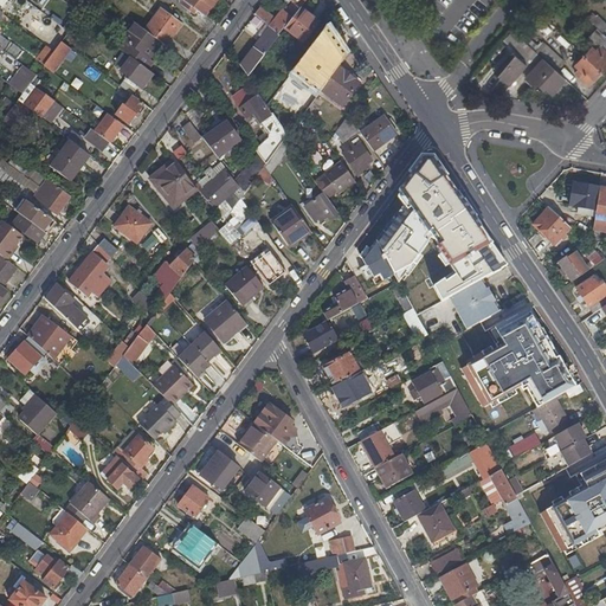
[(182,0),(184,1),(192,6),(197,10),(205,17),(217,0),(182,0)]
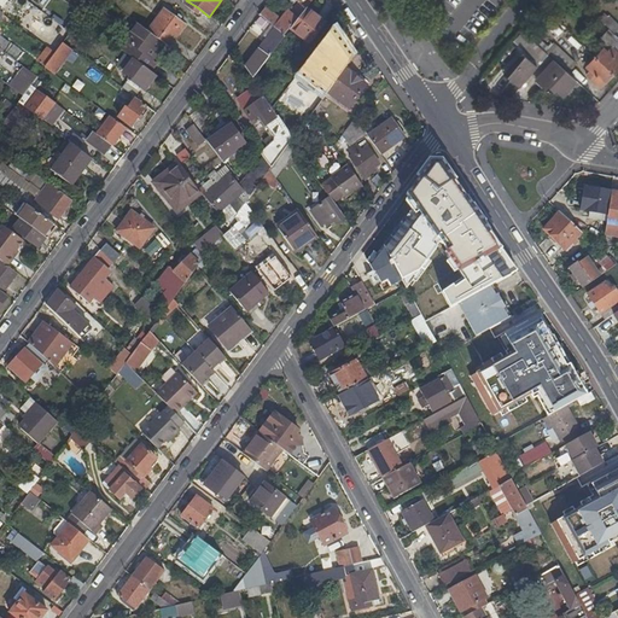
[(196,6),(187,1),(185,5),(192,11),(196,6)]
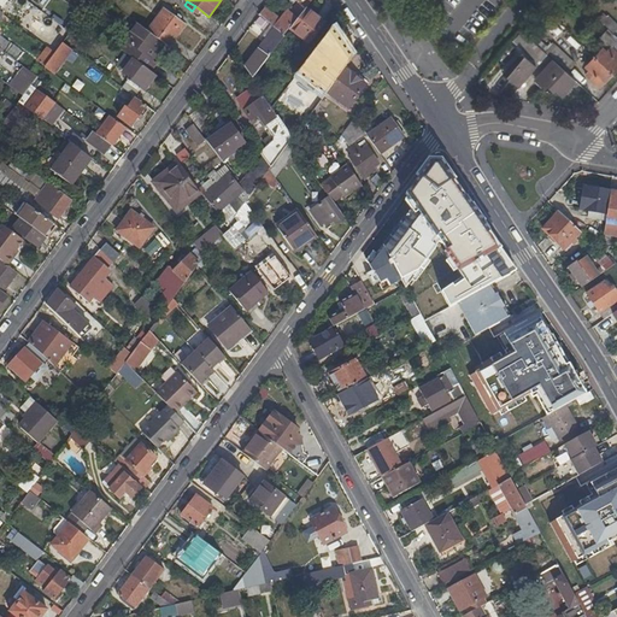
[(266,6),(259,15),(276,28),(285,35),(305,9),(299,4),(292,12),(288,10),(281,18),(266,6)]
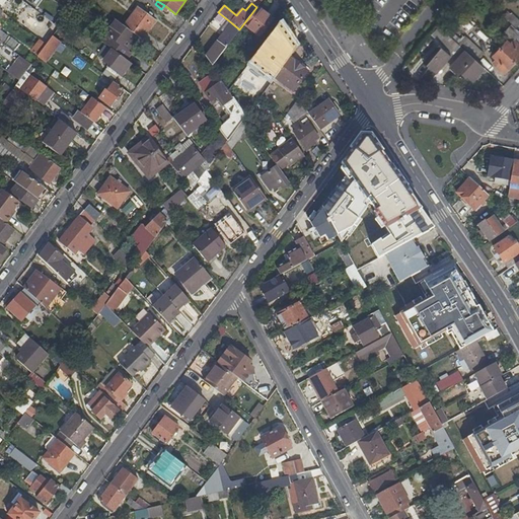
[(244,24),(257,7),(256,7),(239,29),(240,30),(244,24)]
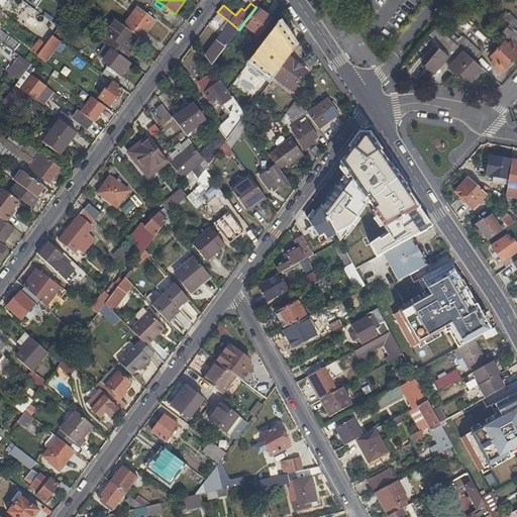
[(273,20),(256,7),(243,24),(260,36),(273,20)]
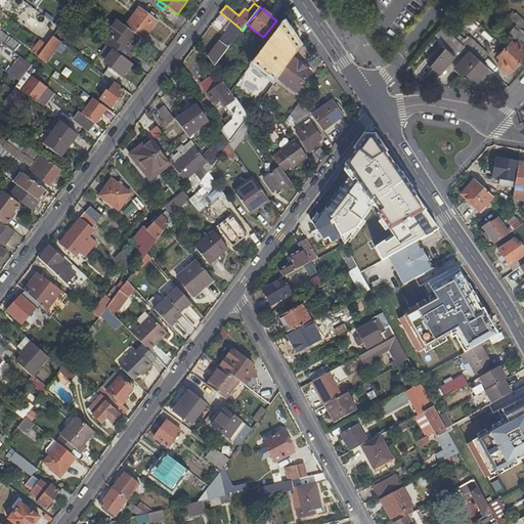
[(136,10),(123,30),(138,41),(140,43),(155,24),(136,10)]
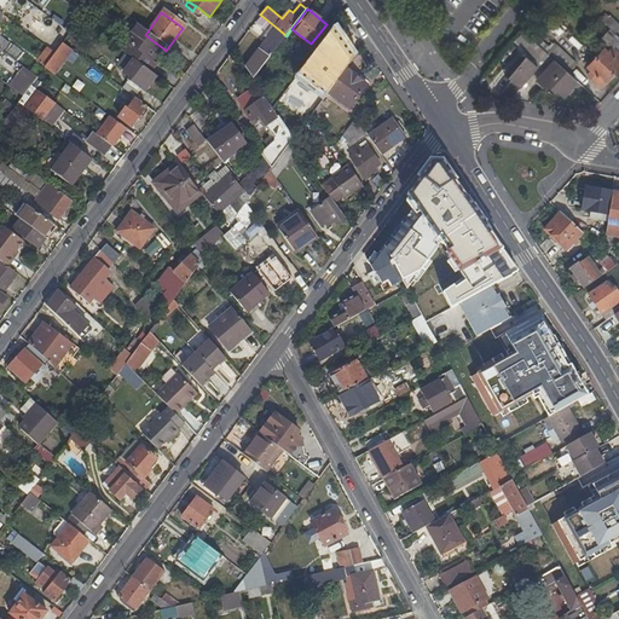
[(607,16),(601,23),(608,29),(613,34),(618,27),(607,16)]
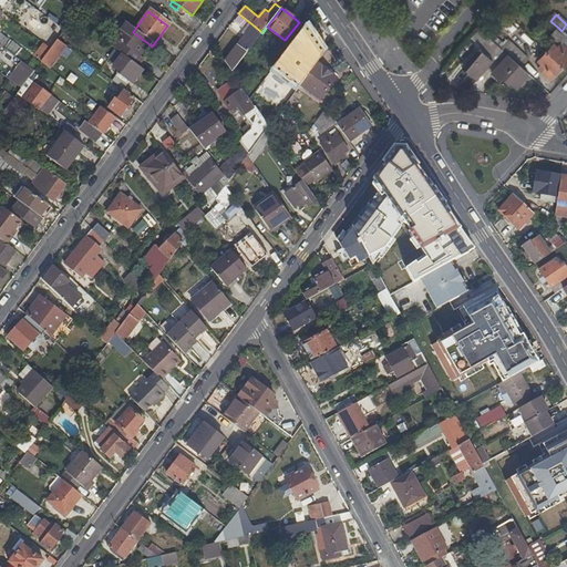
[(133,32),(122,24),(117,31),(116,30),(111,38),(113,40),(107,48),(119,55),(136,69),(147,53),(144,52),(150,44),(133,32)]
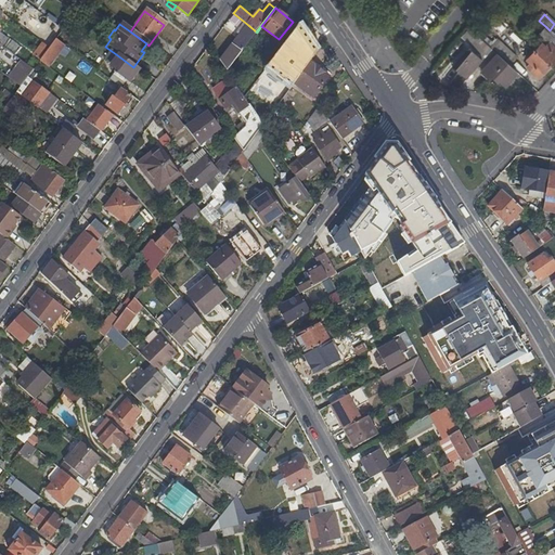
[(256,31),(248,25),(232,47),(235,49),(223,63),(227,69),(257,33),(256,31)]
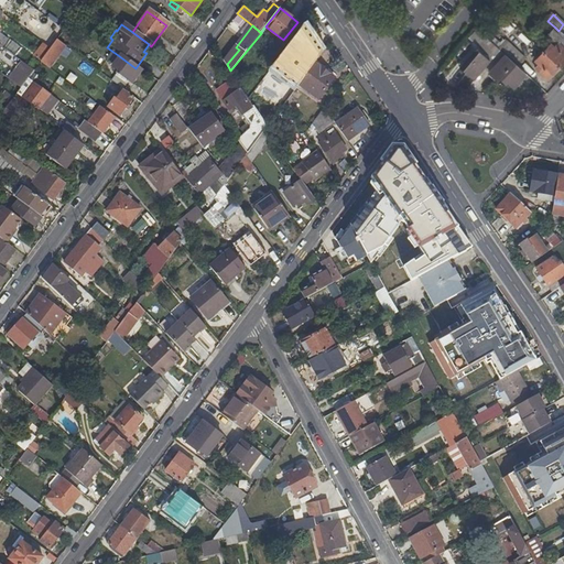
[(563,35),(559,31),(554,26),(542,41),(548,45),(541,53),(557,68),(563,61),(563,52),(561,49),(563,44),(563,35)]
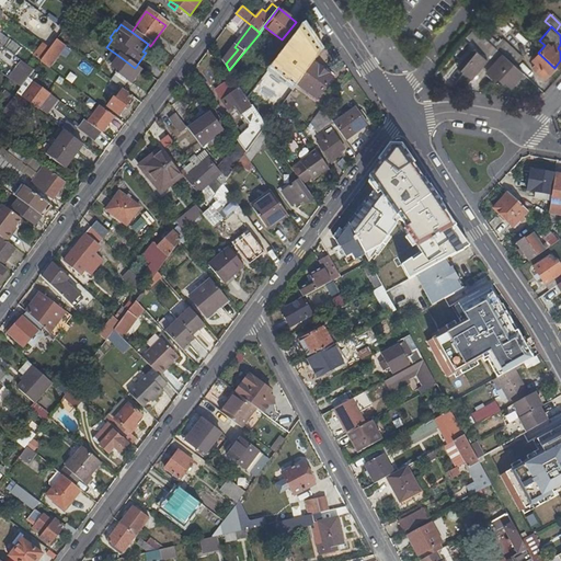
[(480,67),(494,48),(472,29),(464,37),(473,45),(456,67),(470,79),(480,67)]
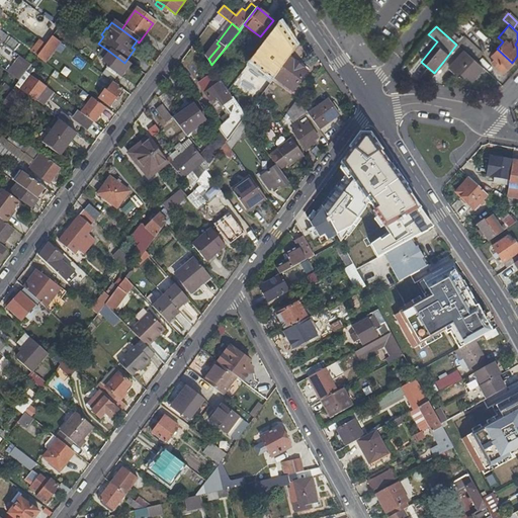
[(55,30),(50,38),(57,44),(63,35),(55,30)]
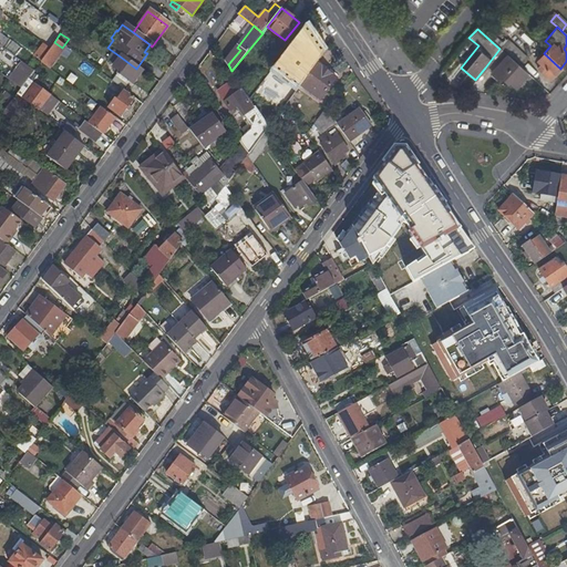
[(47,51),(37,64),(47,71),(63,49),(62,48),(54,42),(47,51)]
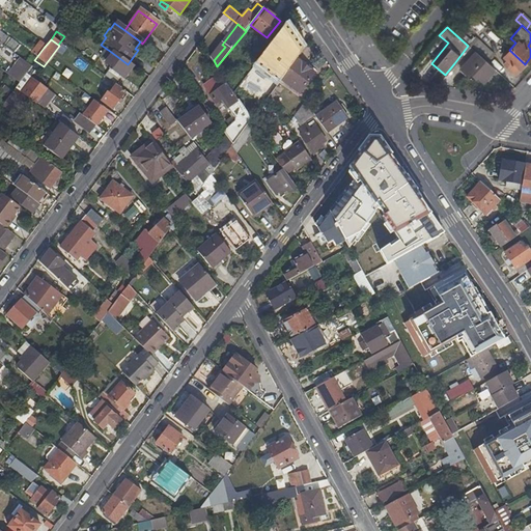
[(478,40),(471,47),(484,58),(485,59),(491,52),(478,40)]
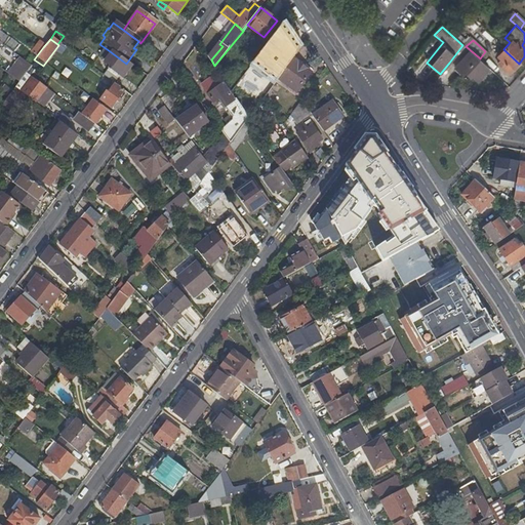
[(28,54),(34,59),(43,47),(37,43),(28,54)]
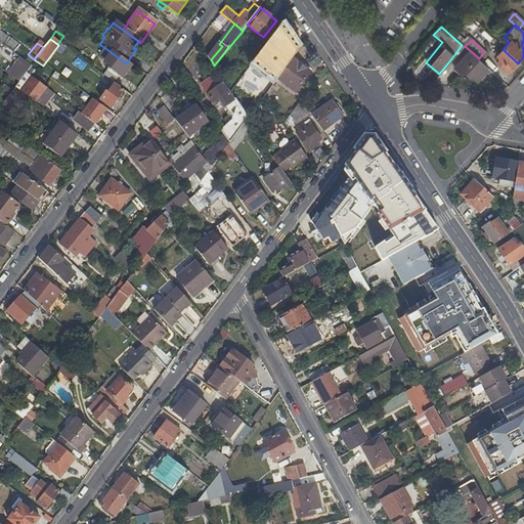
[(462,45),(448,62),(461,75),(463,73),(467,76),(469,74),(476,81),(487,69),(481,62),(462,45)]
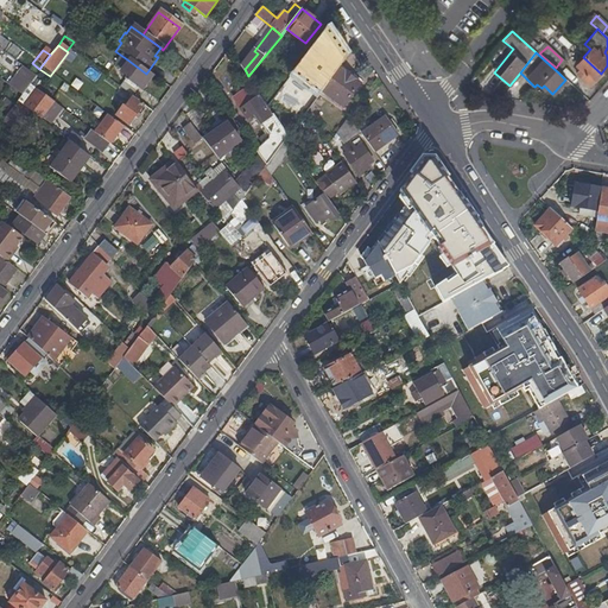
[(8,55),(4,62),(13,68),(18,61),(8,55)]
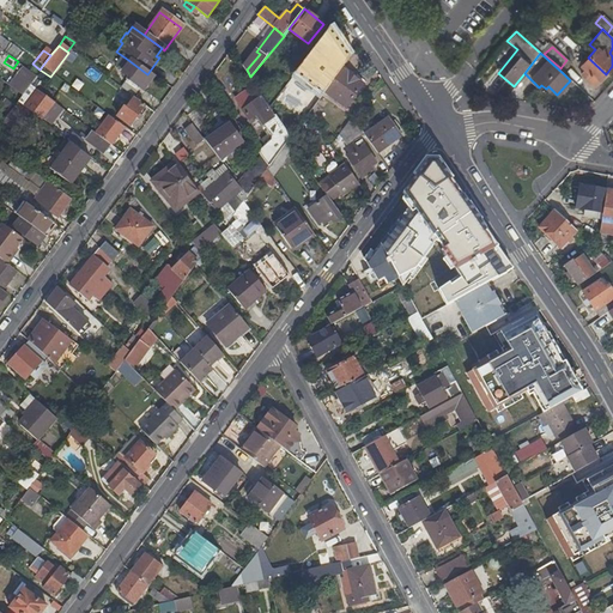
[(584,71),(581,74),(594,87),(606,74),(588,58),(580,66),(584,71)]
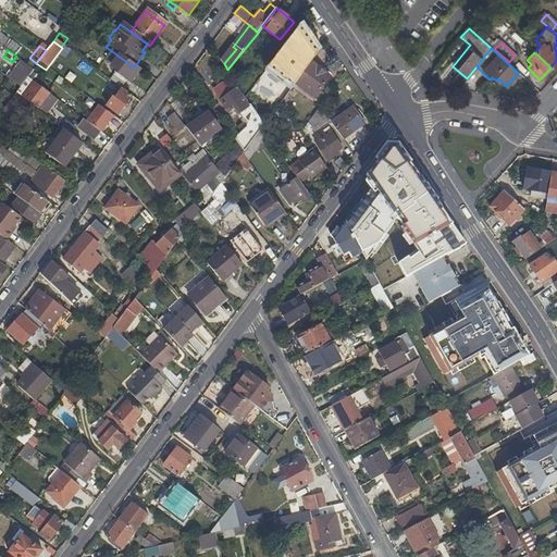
[(134,67),(116,54),(110,63),(111,63),(108,69),(114,73),(112,75),(113,75),(109,82),(120,90),(135,69),(134,67)]
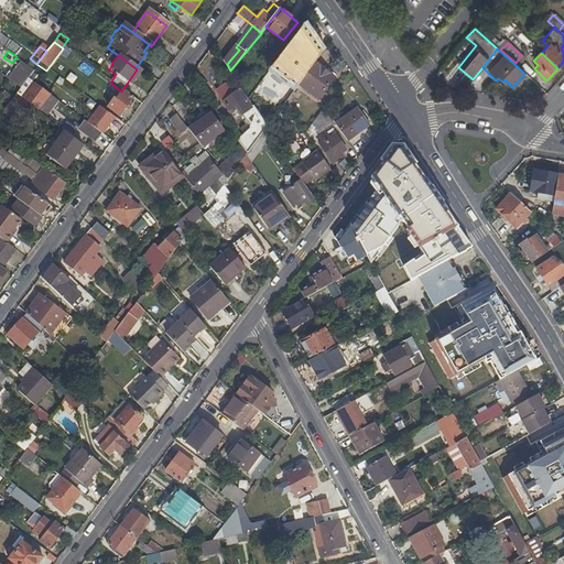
[(88,74),(93,66),(84,62),(79,68),(88,74)]
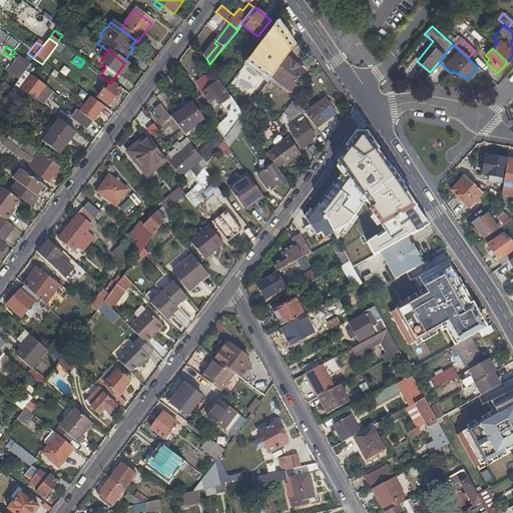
[(27,67),(15,58),(9,66),(4,62),(0,66),(0,70),(16,82),(23,73),(25,69),(27,67)]
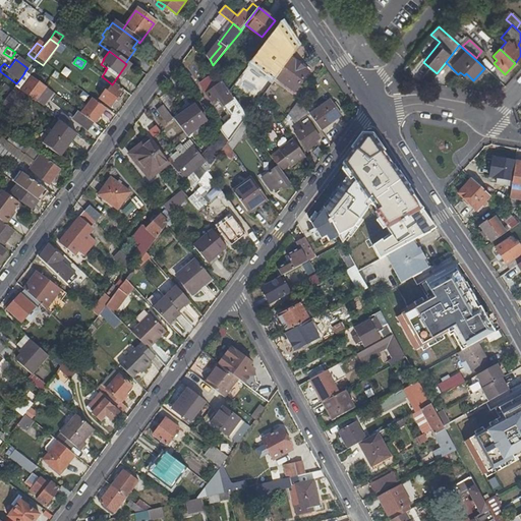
[(278,76),(276,79),(294,94),(309,73),(291,60),(278,76)]
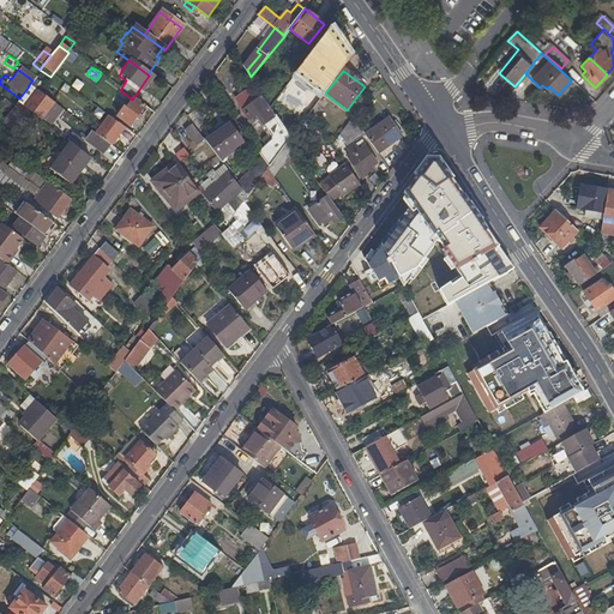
[(30,83),(28,88),(41,97),(46,90),(37,84),(35,86),(30,83)]
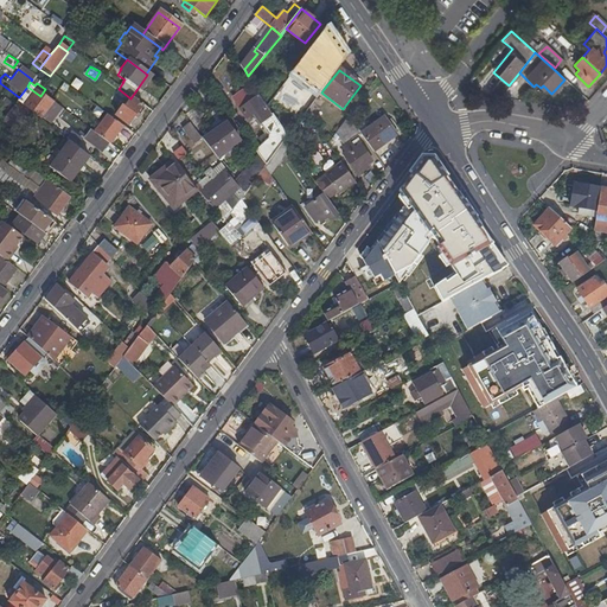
[(19,97),(16,102),(40,120),(51,104),(40,96),(27,87),(19,97)]
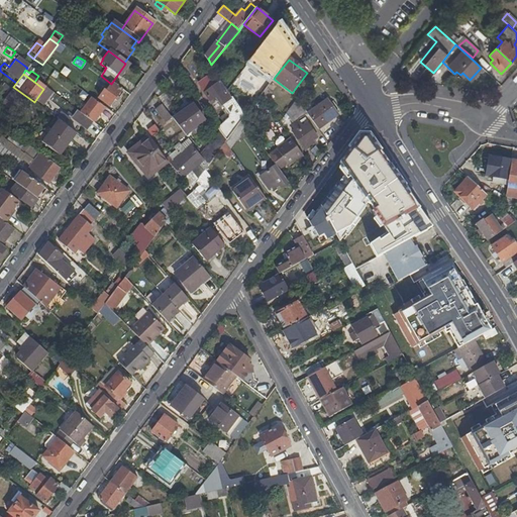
[(228,90),(227,88),(225,90),(220,82),(205,93),(210,100),(217,96),(225,107),(229,104),(232,108),(226,112),(231,119),(235,116),(221,133),(227,141),(242,120),(246,115),(228,90)]
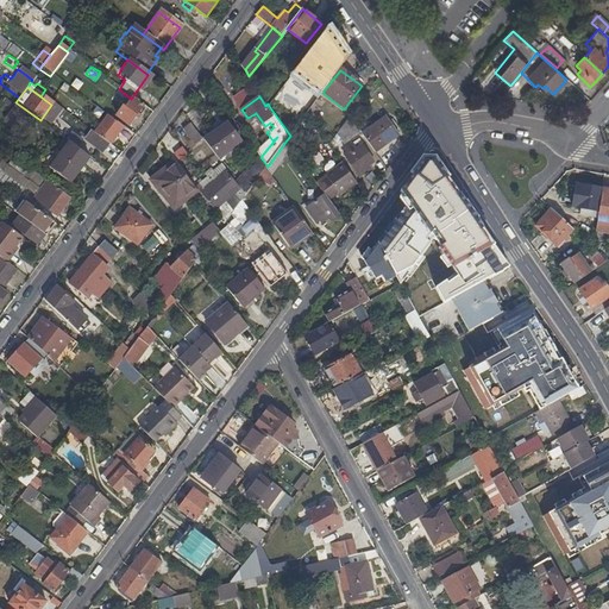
[(131,100),(117,120),(126,127),(140,107),(131,100)]
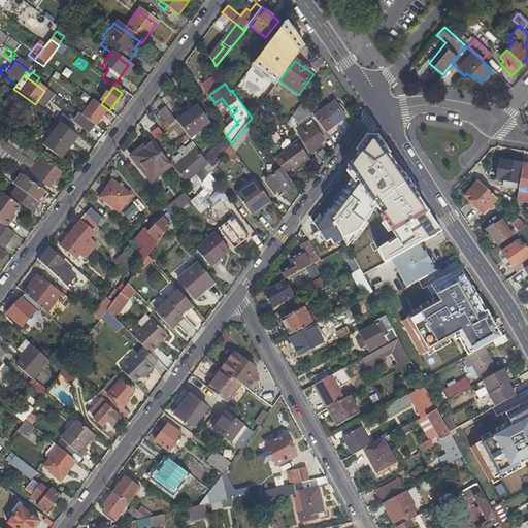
[(19,95),(11,91),(4,101),(0,106),(0,108),(9,116),(17,105),(12,102),(19,95)]
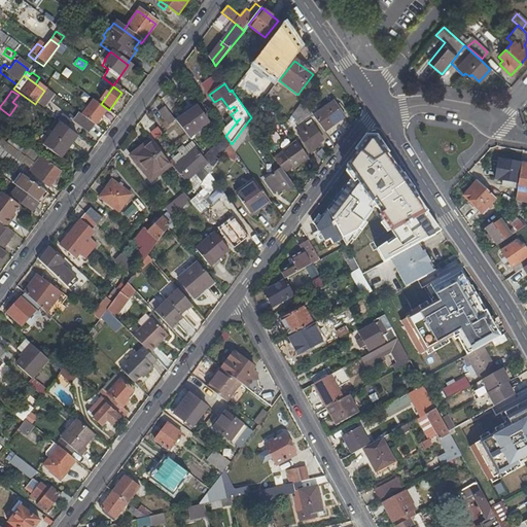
[(105,111),(92,101),(80,116),(94,127),(105,111)]
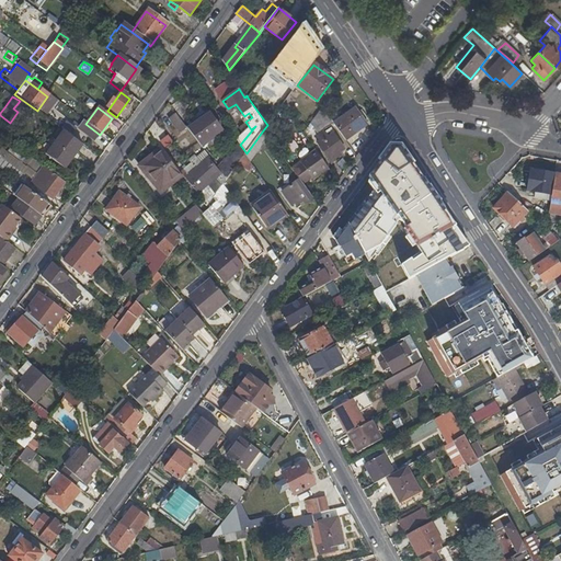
[(319,135),(333,124),(322,109),(311,125),(319,135)]
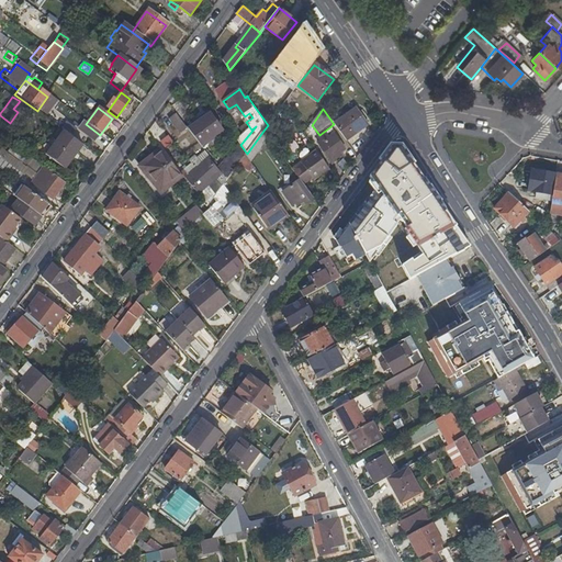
[(358,109),(334,124),(347,142),(370,125),(358,109)]
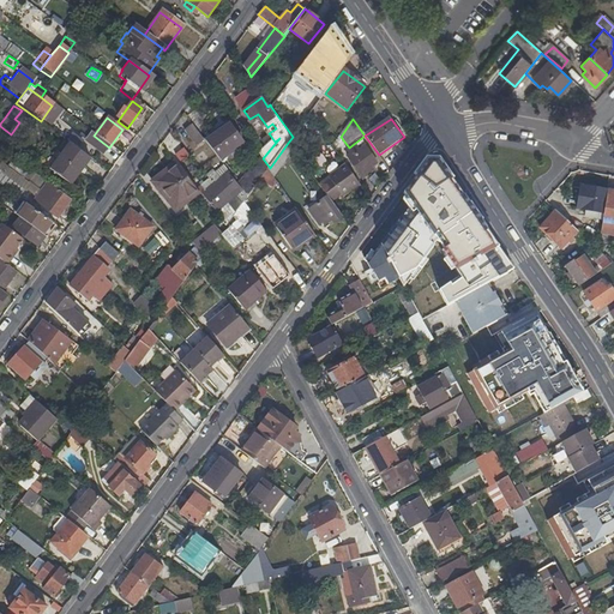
[(205,142),(193,126),(186,131),(198,148),(205,142)]
